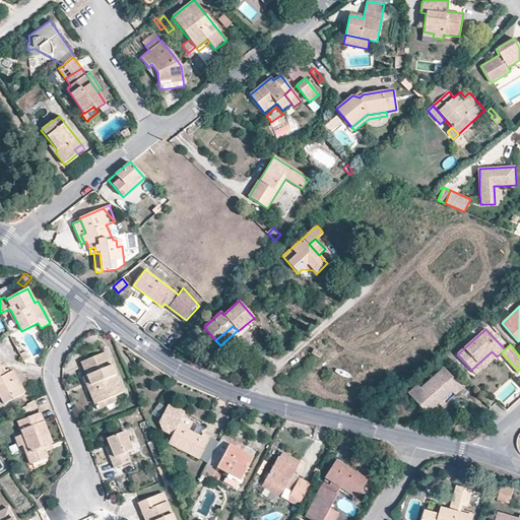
[(476,375),(497,356),(492,351),(471,370),(476,375)]
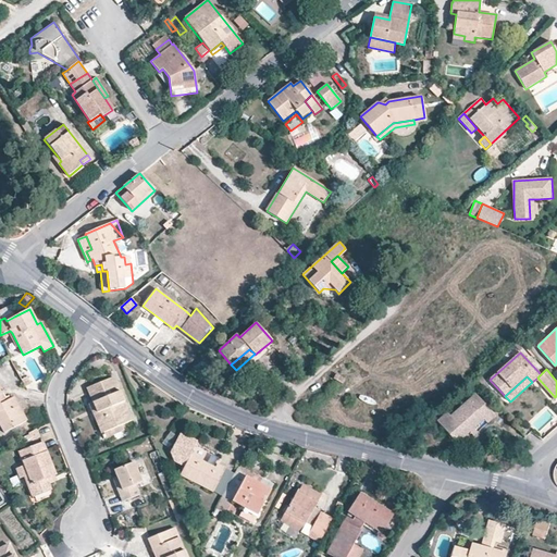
[(132,421),(124,403),(125,403),(120,391),(120,392),(113,378),(87,388),(93,403),(97,413),(94,415),(101,434),(122,425),(132,421)]
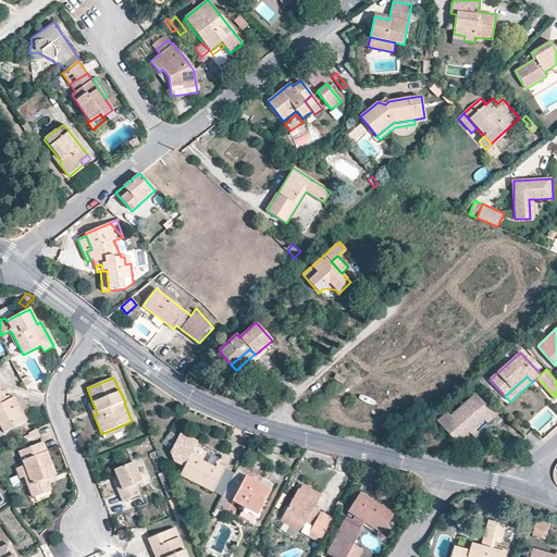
[(0,424),(4,433),(27,421),(13,396),(5,400),(0,404),(0,395),(2,394),(3,393),(0,385),(0,424)]
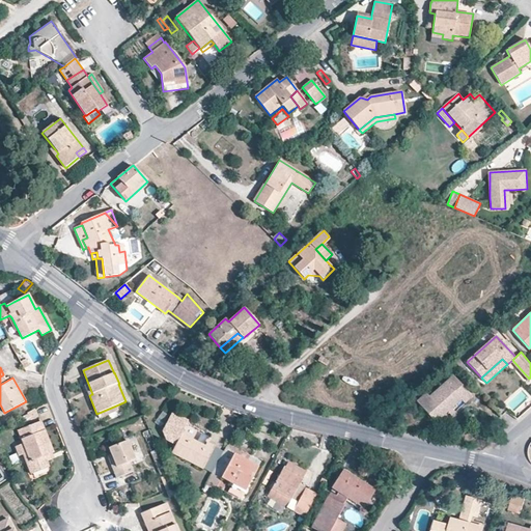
[(465,404),(473,397),(453,375),(428,397),(425,393),(416,401),(436,423),(448,412),(452,409),(462,400),(465,404)]
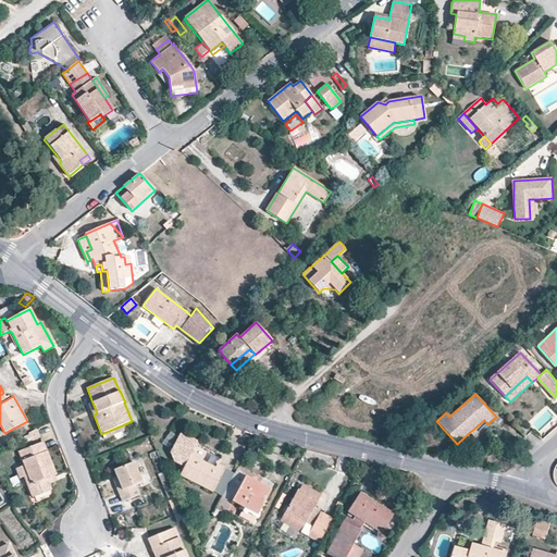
[(124,431),(122,425),(101,434),(103,440),(124,431)]
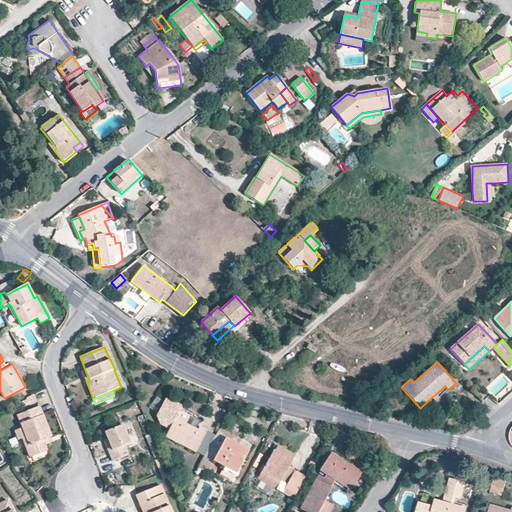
[(37,401),(34,395),(27,398),(30,405),(37,401)]
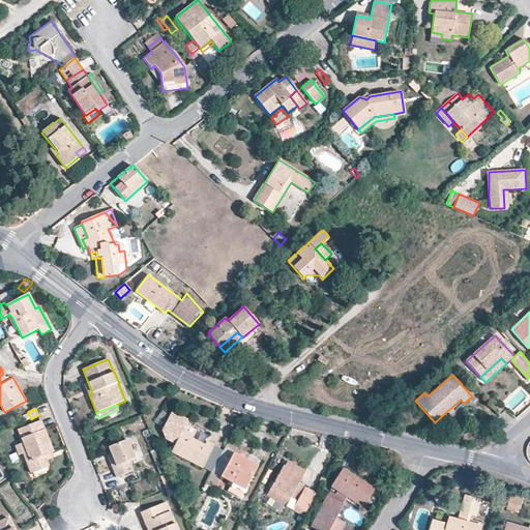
[(157,430),(170,414),(163,410),(151,425),(157,430)]
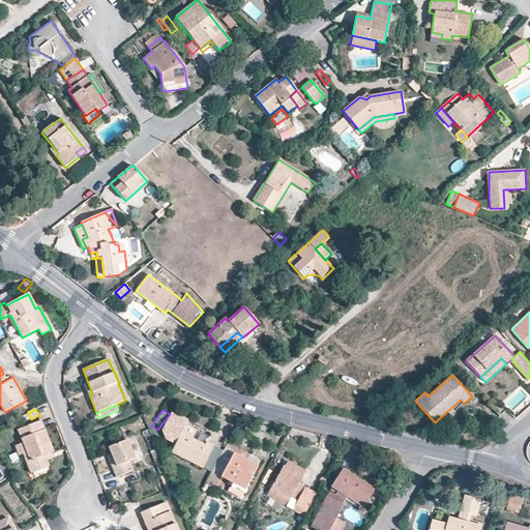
[(203,468),(214,445),(206,442),(205,445),(196,441),(195,443),(180,436),(181,434),(188,420),(172,412),(163,430),(167,440),(176,444),(172,452),(203,468)]
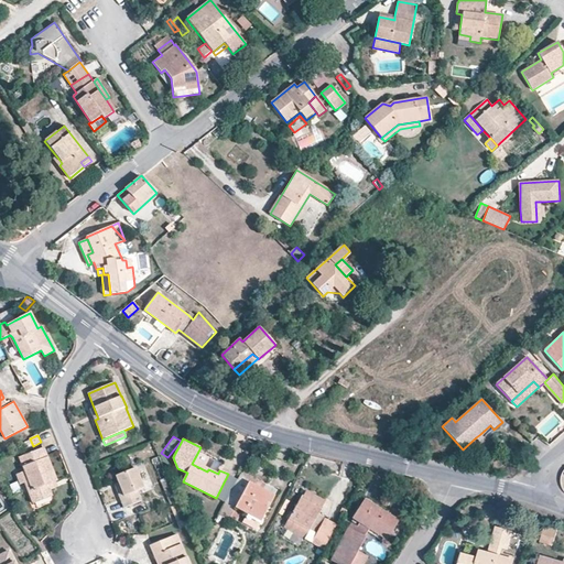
[(32,491),(29,492),(33,505),(52,497),(49,490),(46,485),(53,483),(56,481),(44,447),(19,457),(24,472),(15,475),(20,486),(25,484),(29,481),(32,491)]
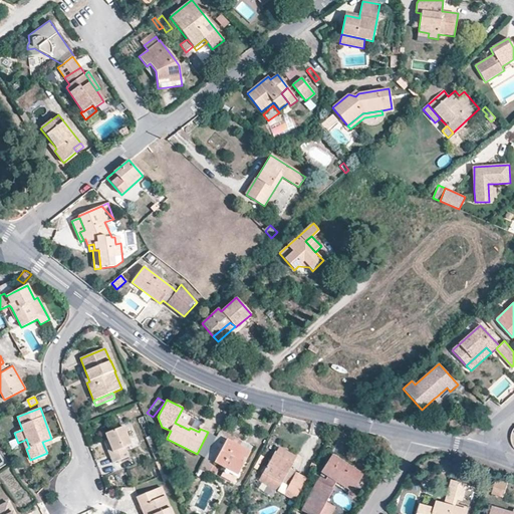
[(190,428),(176,421),(175,423),(189,430),(190,428)]
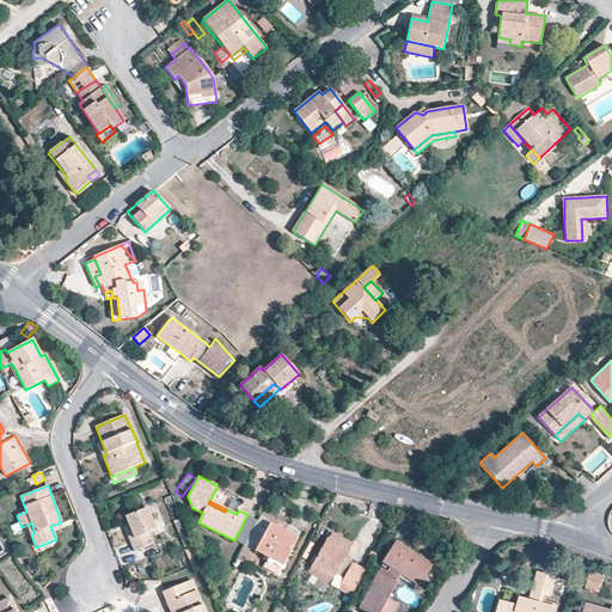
[(157,530),(147,507),(124,516),(128,525),(123,526),(134,552),(154,544),(150,533),(157,530)]
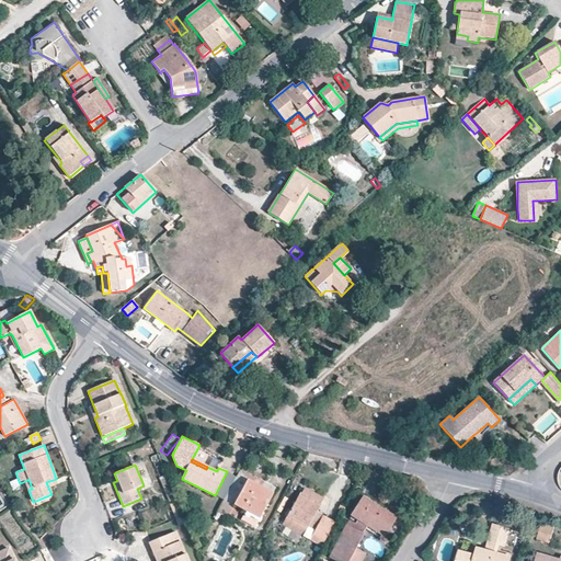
[(263,481),(240,469),(238,474),(261,487),(263,481)]
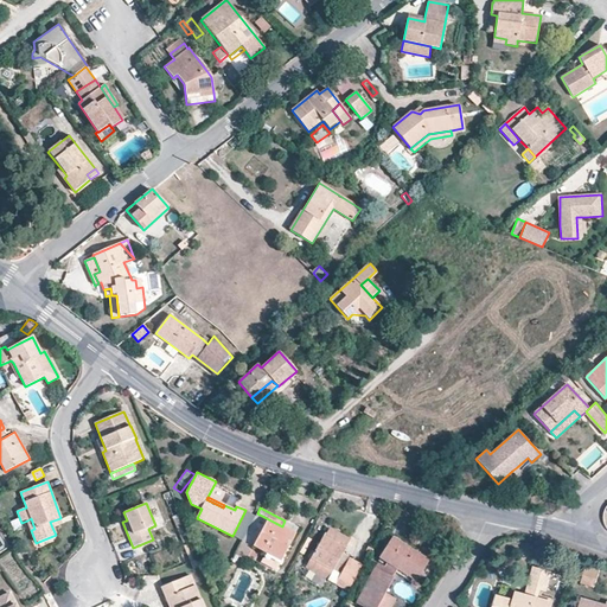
[(281,561),(295,534),(282,526),(257,513),(243,541),(254,547),(281,561)]
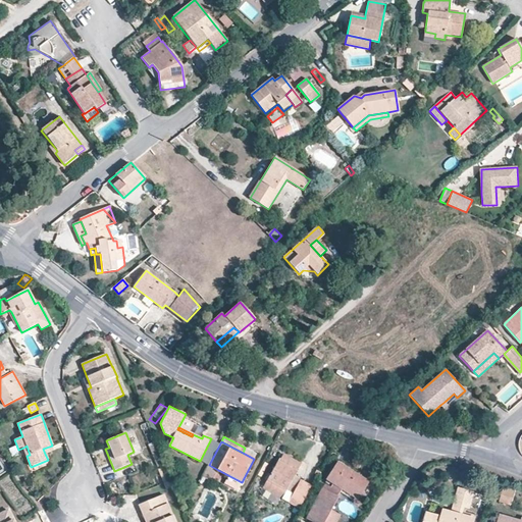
[(311,486),(294,477),(301,464),(283,454),(278,462),(277,461),(267,480),(285,491),(281,499),(299,509),(311,486)]
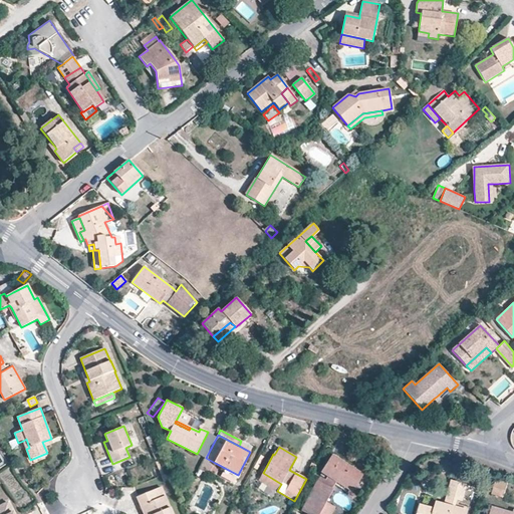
[(328,477),(326,480),(323,484),(317,481),(301,511),(306,513),(319,513),(326,503),(332,489),(337,483),(351,492),(361,475),(332,456),(322,473),(328,477)]
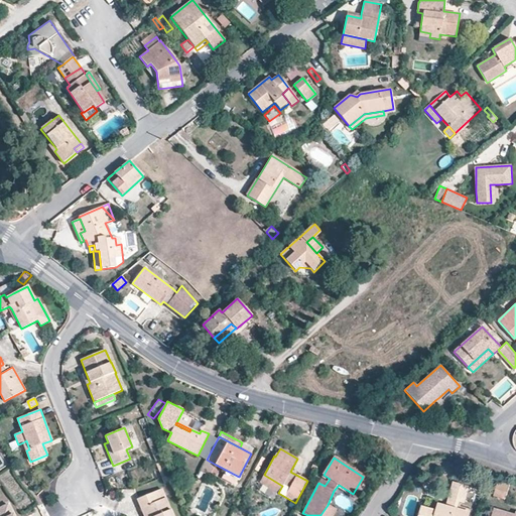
[(209,477),(216,465),(207,460),(200,472),(209,477)]
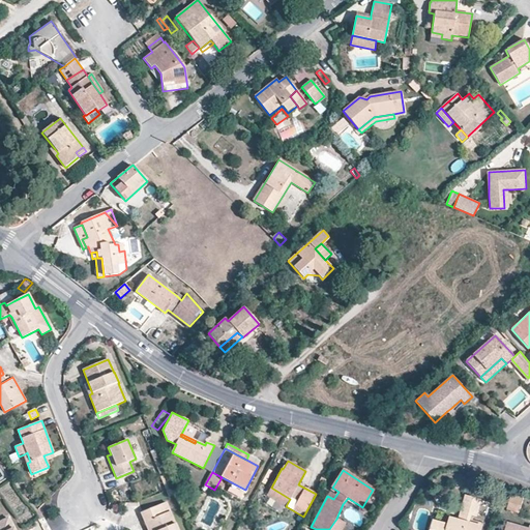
[(174,489),(168,473),(160,476),(167,491),(174,489)]
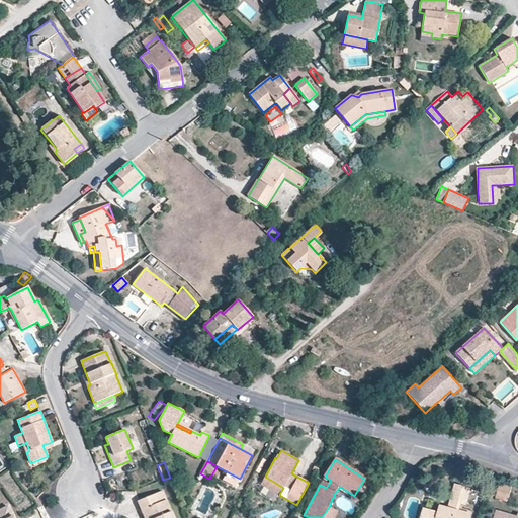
[(283,488),(265,477),(260,485),(279,495),(283,488)]
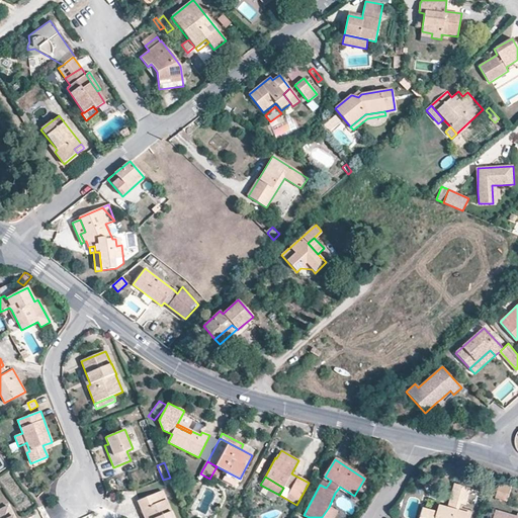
[(470,517),(472,513),(460,510),(462,504),(465,505),(470,488),(455,483),(449,507),(440,505),(438,512),(423,508),(420,517),(470,517)]
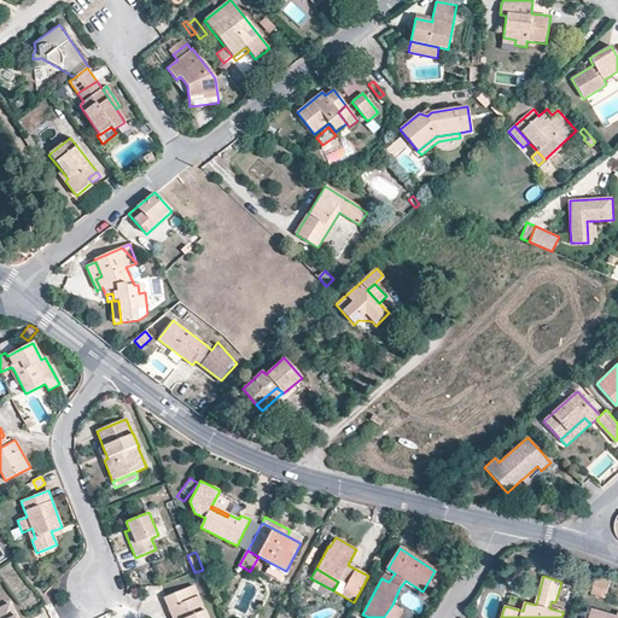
[(606,598),(611,581),(596,576),(592,593),(606,598)]
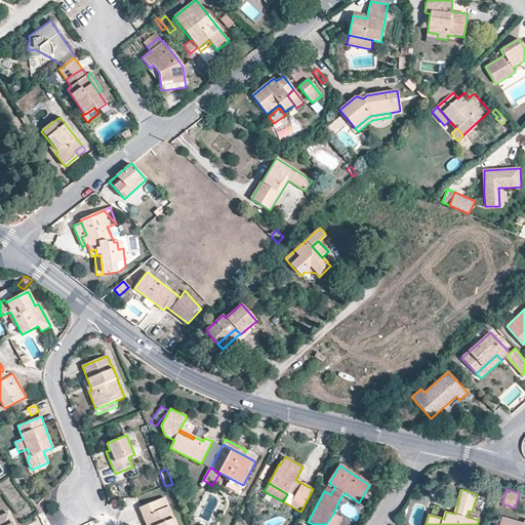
[(175,524),(164,497),(139,508),(144,517),(146,517),(149,524),(175,524)]
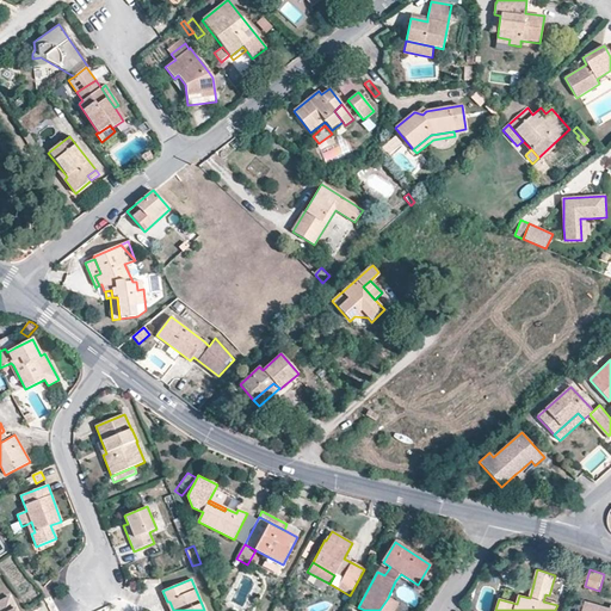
[(17,610),(11,597),(0,602),(0,610),(17,610)]
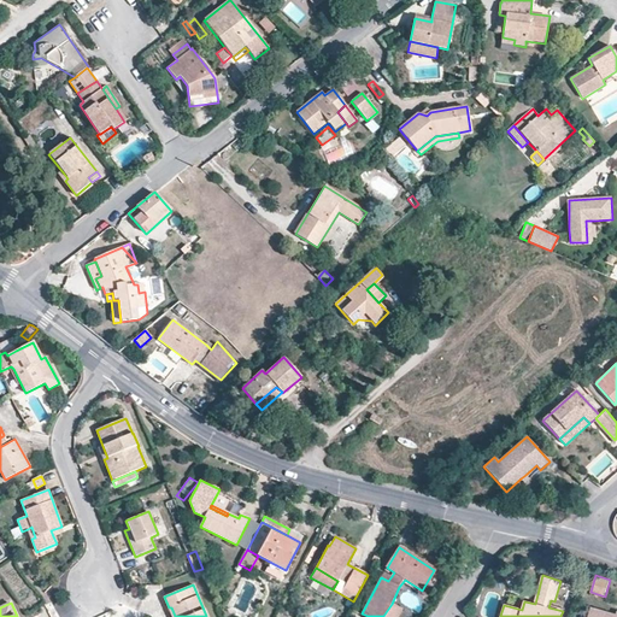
[(398,616),(403,609),(392,604),(383,616),(398,616)]
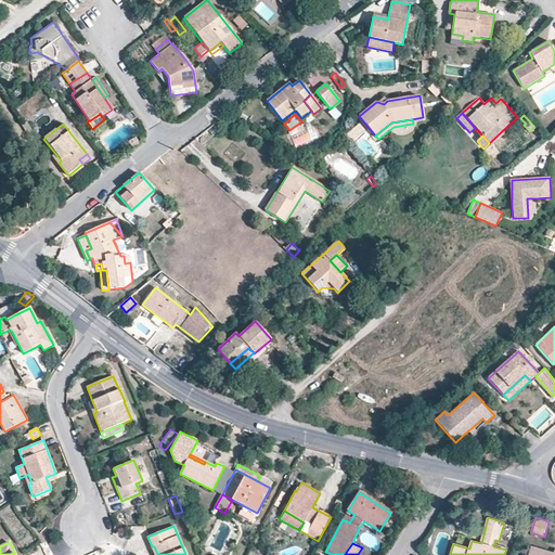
[(78,554),(93,551),(91,544),(77,549),(78,554)]
